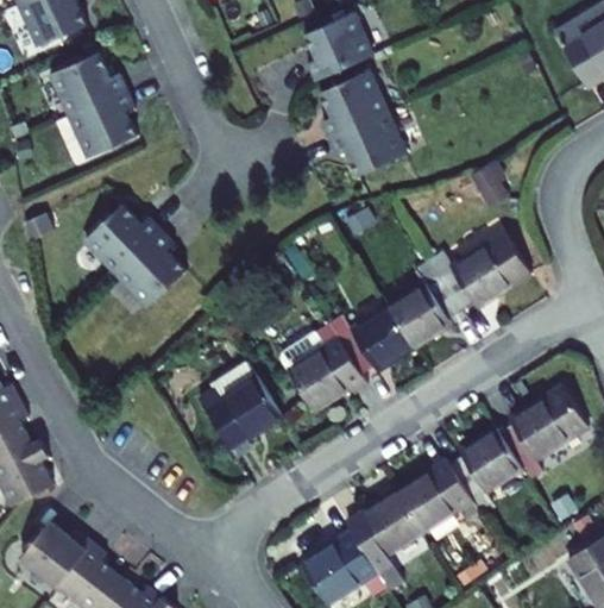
[(29,0),(18,5),(37,48),(86,25),(74,0),(29,0)]
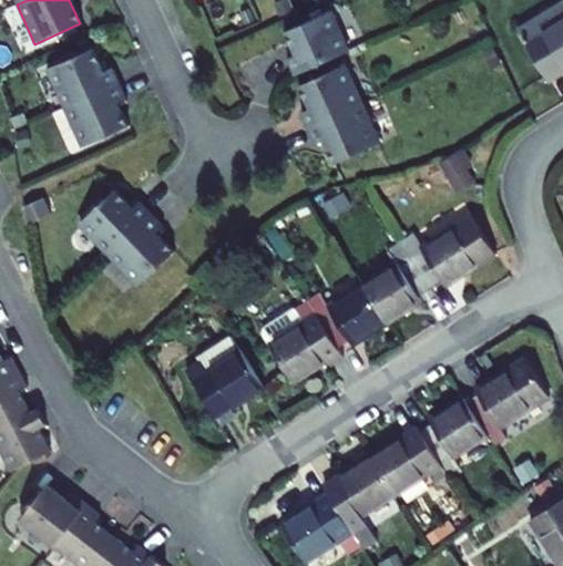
[(544,81),(562,69),(562,3),(561,0),(541,12),(549,24),(521,41),(544,81)]
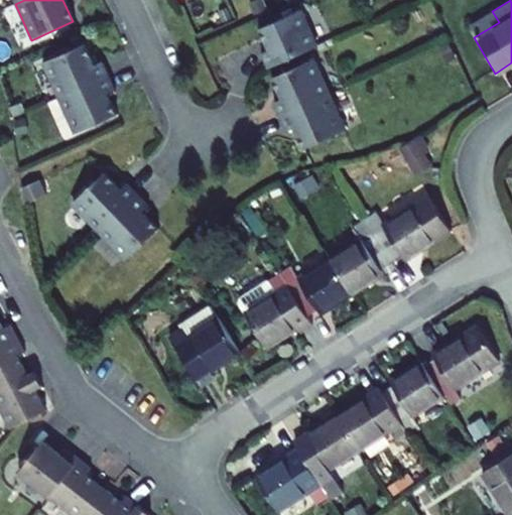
[(468,26),(474,37),(499,22),(492,11),(468,26)]
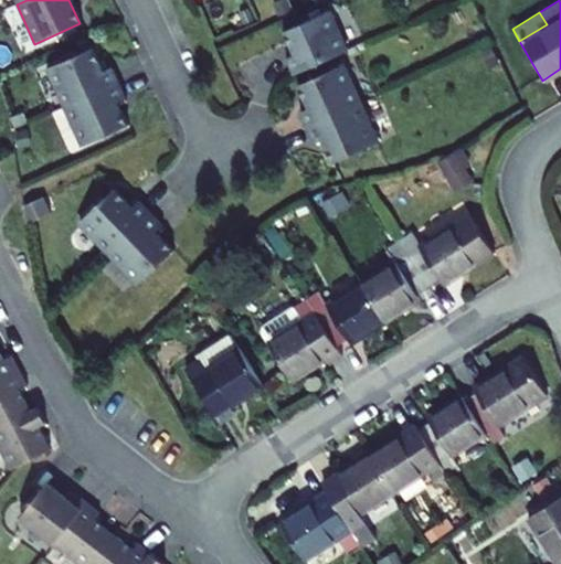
[(283,60),(290,75),(339,54),(321,14),(281,32),(292,55),(283,60)]
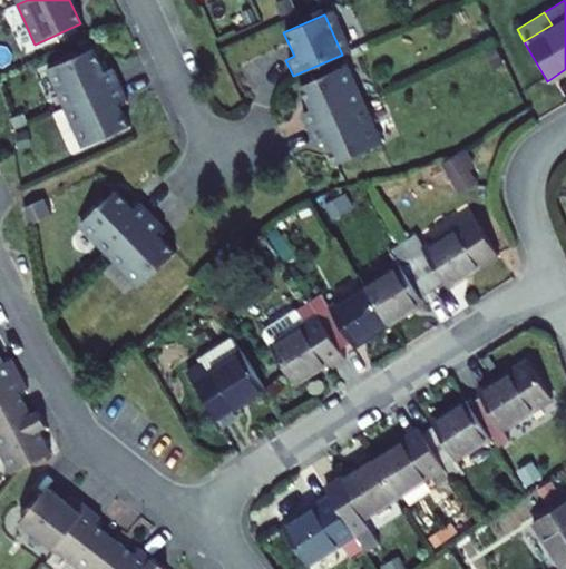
[(47,69),(65,109),(118,85),(110,69),(101,72),(91,49),(47,69)]
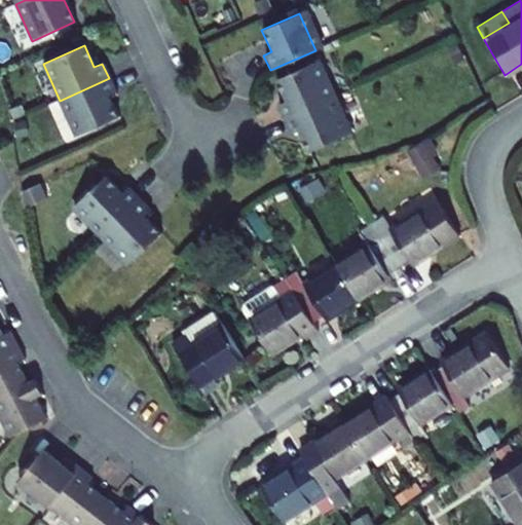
[(276,105),(284,119),(332,98),(315,61),(274,80),(285,102),(276,105)]
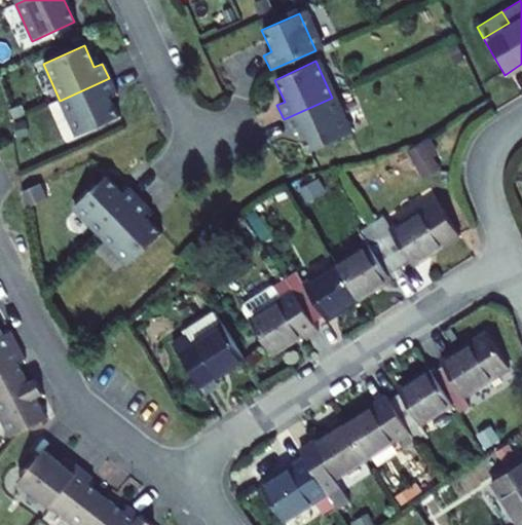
[(60,101),(76,137),(117,118),(108,97),(115,92),(109,78),(60,101)]
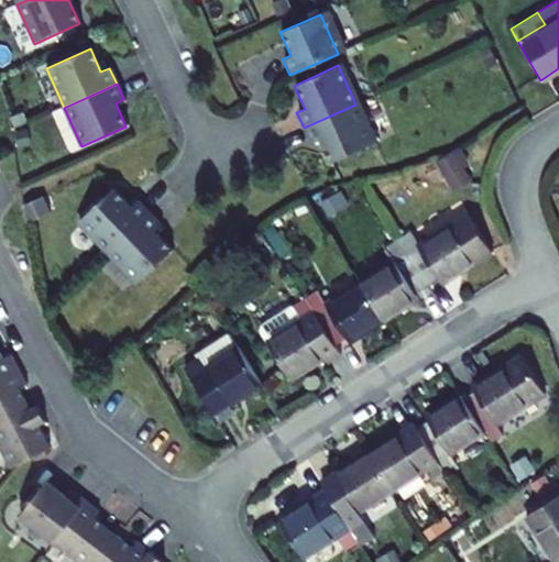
[(319,140),(329,163),(373,143),(355,105),(304,128),(310,144),(319,140)]
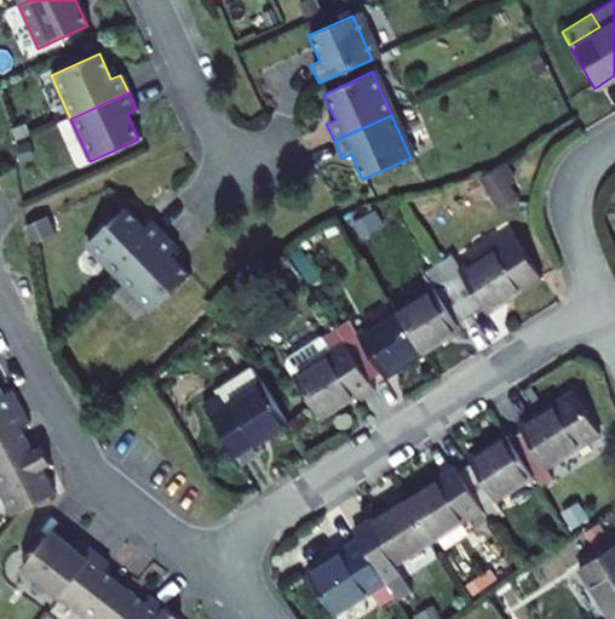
[(476,179),(496,212),(515,200),(494,167),(476,179)]
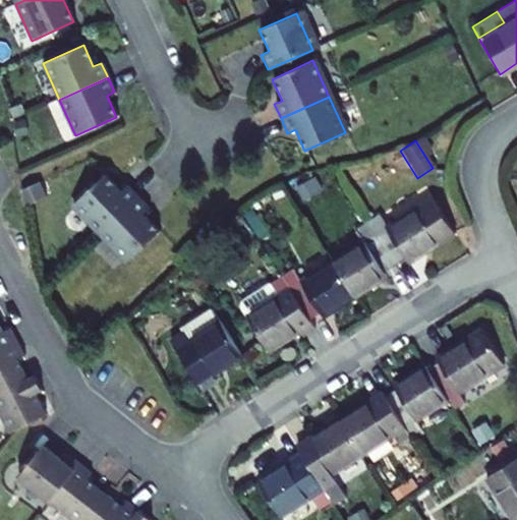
[(71,207),(99,235),(136,197),(125,186),(119,192),(104,175),(71,207)]
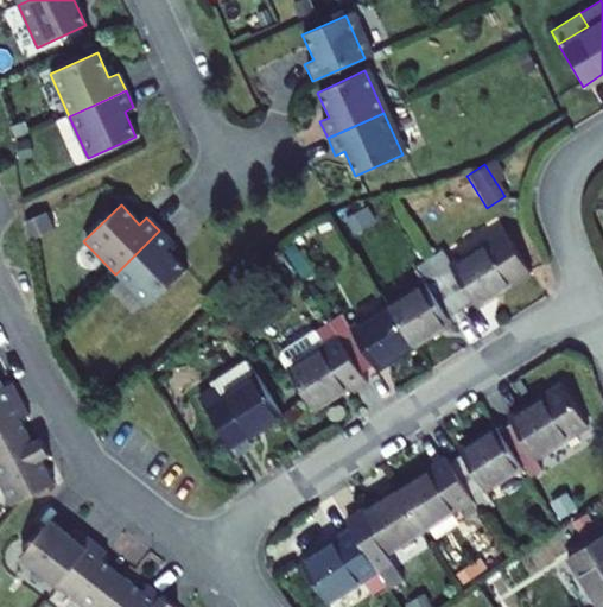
[(23,221),(24,223),(44,214),(44,212),(23,221)]
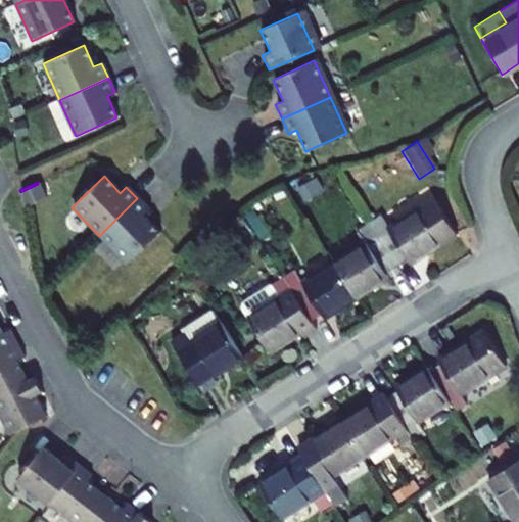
[(20,192),(22,207),(45,198),(38,184),(20,192)]
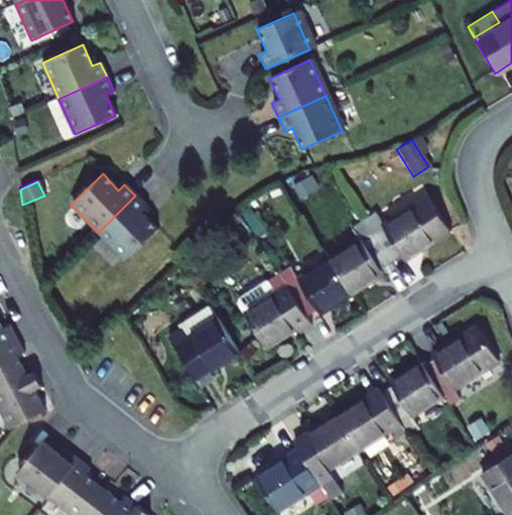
[(98,233),(124,261),(156,230),(140,213),(146,208),(135,196),(98,233)]
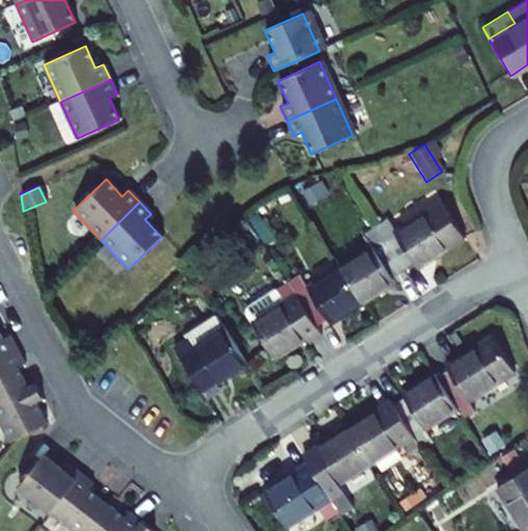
[(373,227),(401,271),(413,265),(415,268),(462,238),(440,203),(393,233),(384,220),(373,227)]
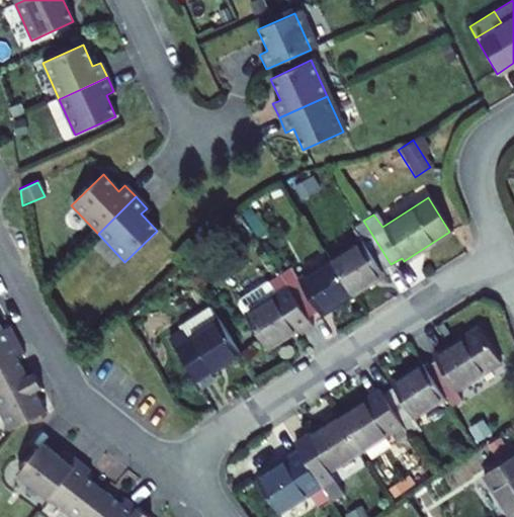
[(379,271),(391,264),(363,221),(352,228),(360,241),(329,261),(350,295),(381,275),(379,271)]
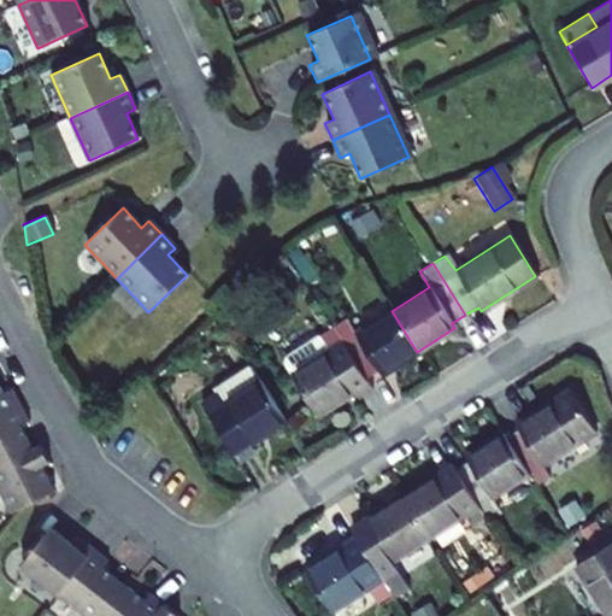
[(331,328),(364,380),(377,371),(380,375),(417,352),(392,311),(354,335),(345,320),(331,328)]
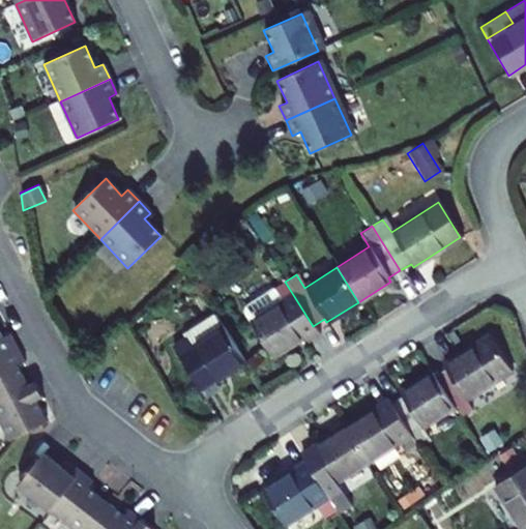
[(305,343),(318,334),(313,326),(285,282),(284,281),(244,305),(242,314),(270,358),(302,338),(305,343)]
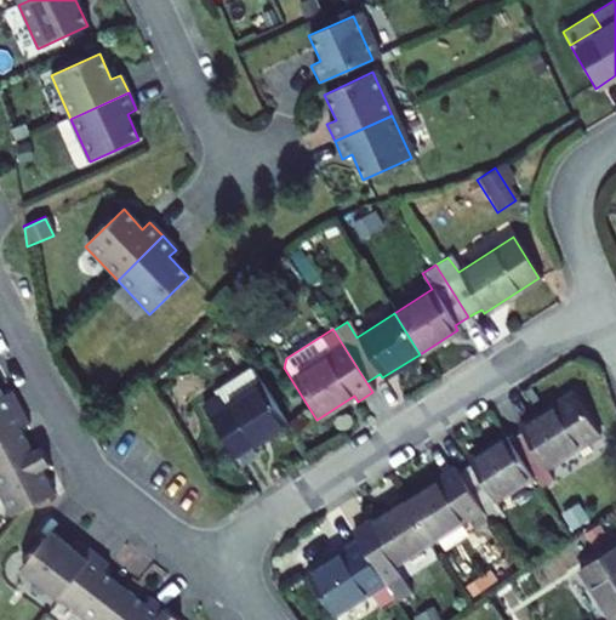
[(250,449),(285,426),(251,370),(199,404),(239,467),(255,456),(250,449)]
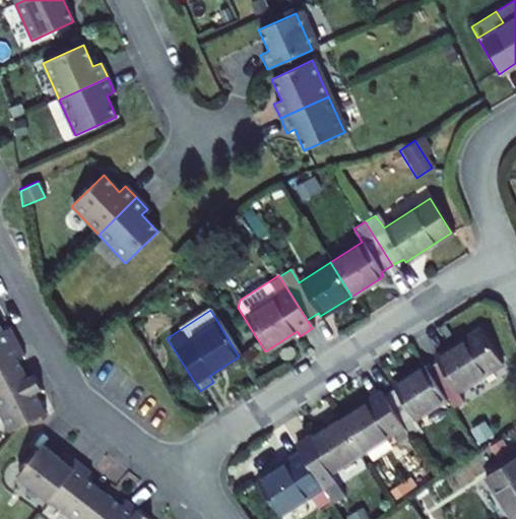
[(0,348),(14,341),(7,327),(0,331),(0,348)]
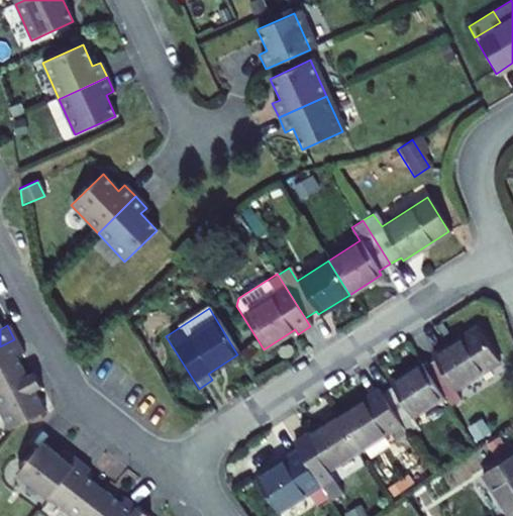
[(441,398),(445,405),(456,398),(452,391),(498,363),(476,328),(430,356),(432,360),(422,368),(441,398)]
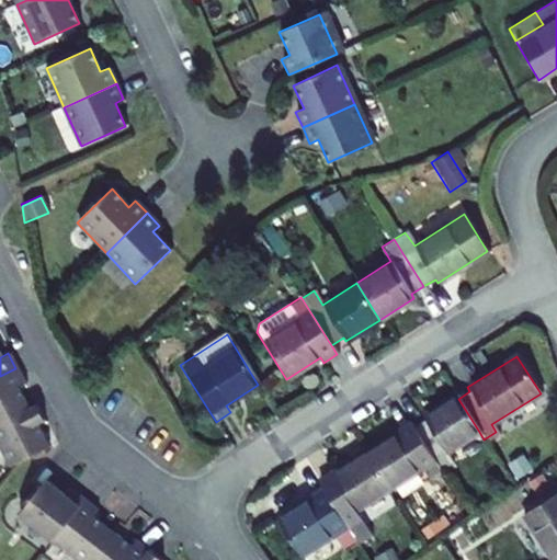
[(0,422),(27,409),(16,387),(23,384),(15,368),(0,376),(0,422)]
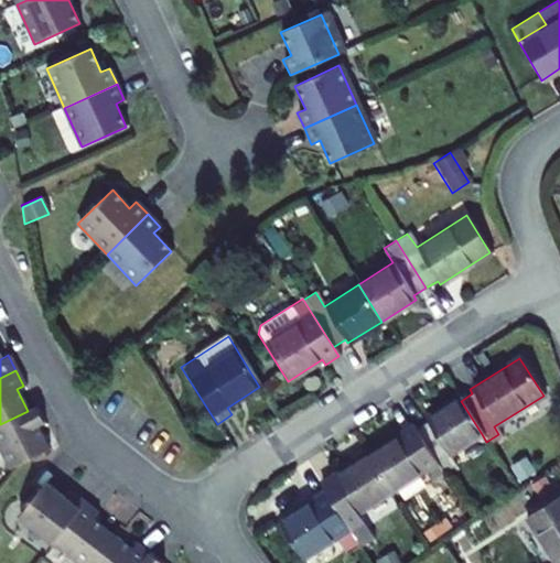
[(448,456),(482,434),(461,401),(458,397),(423,419),(426,422),(415,430),(441,473),(453,465),(448,456)]
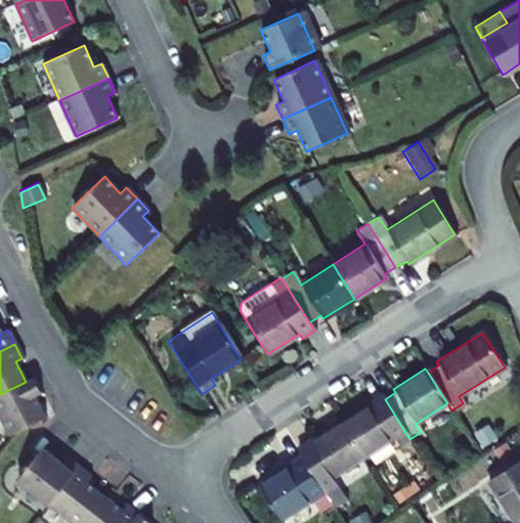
[(40,392),(32,378),(26,382),(0,394),(0,422),(7,436),(44,417),(33,396),(40,392)]
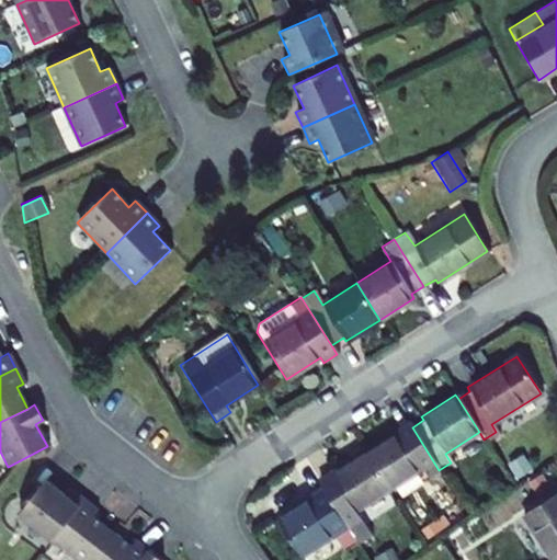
[(397,433),(363,454),(387,490),(421,469),(427,478),(439,470),(412,427),(409,423),(396,432),(397,433)]
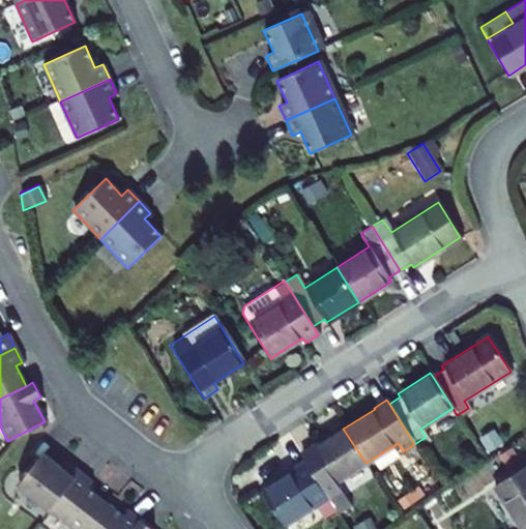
[(334,482),(366,463),(343,429),(299,456),(304,463),(335,511),(337,515),(350,506),(334,482)]
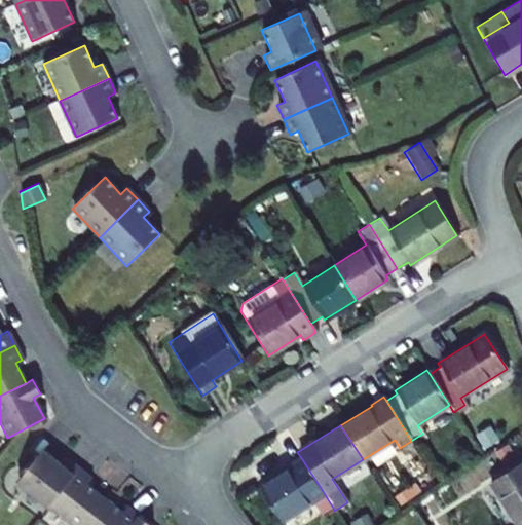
[(46,507),(77,469),(64,458),(60,464),(41,450),(15,483),(46,507)]
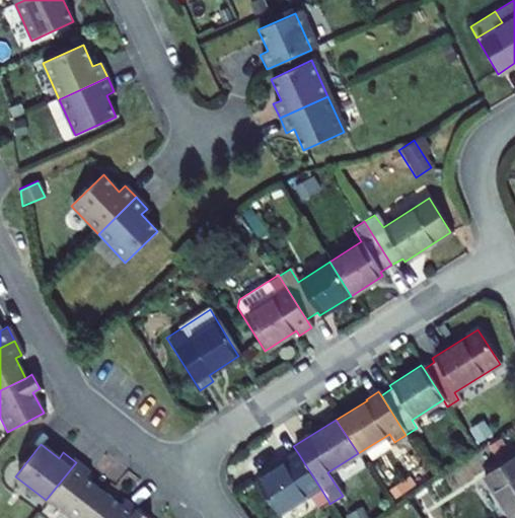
[(328,501),(298,453),(254,481),(276,515),(308,495),(317,509),(328,501)]
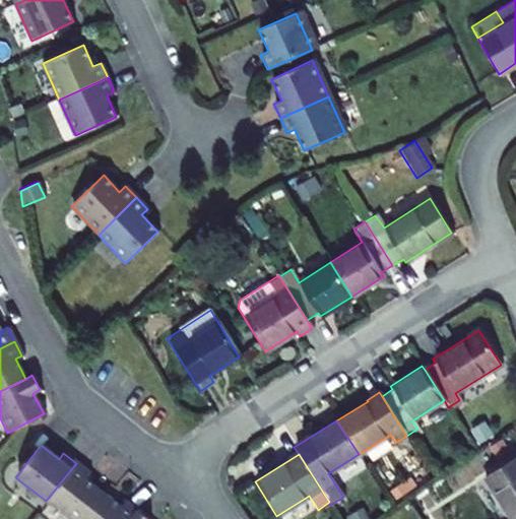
[(515,455),(484,476),(510,518),(513,518),(515,517),(515,455)]
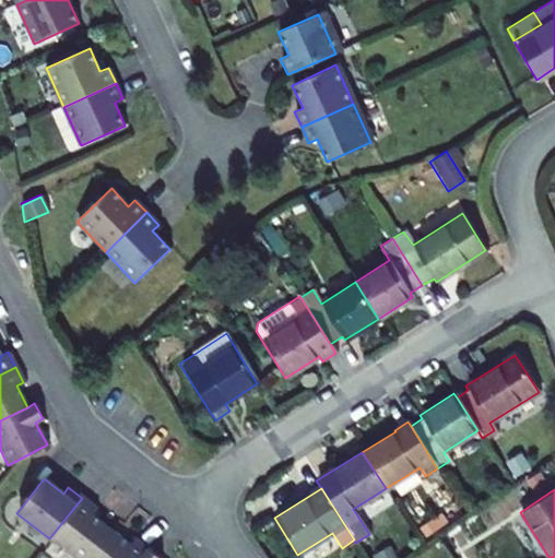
[(95,508),(82,498),(49,538),(74,557),(86,557),(109,530),(90,514),(95,508)]
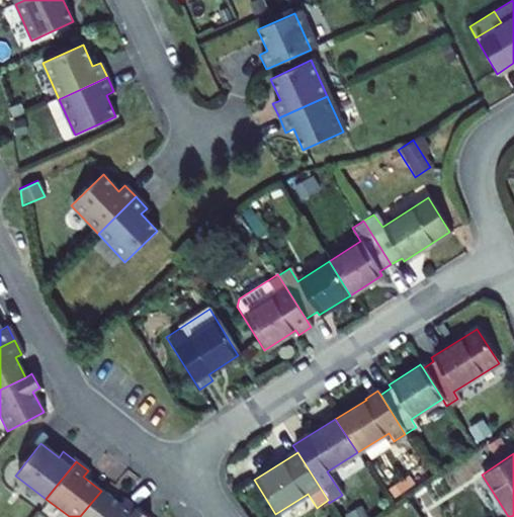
[(129,516),(136,508),(123,498),(118,504),(101,491),(80,516),(129,516)]
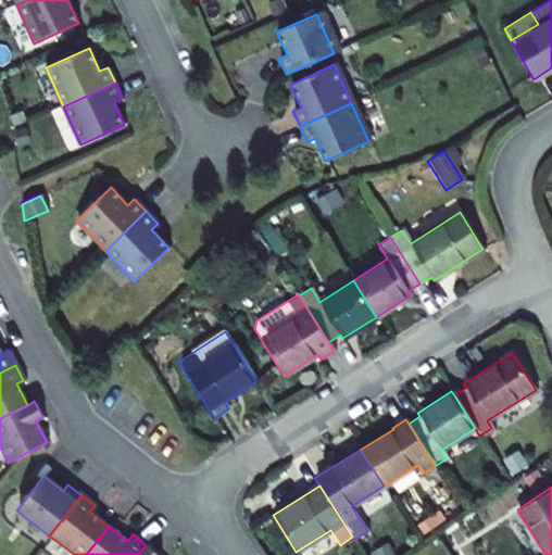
[(158,554),(146,545),(138,554),(158,554)]
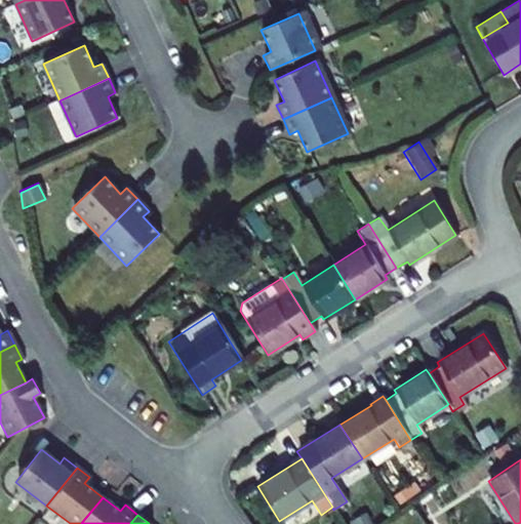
All buildings are outlined.
